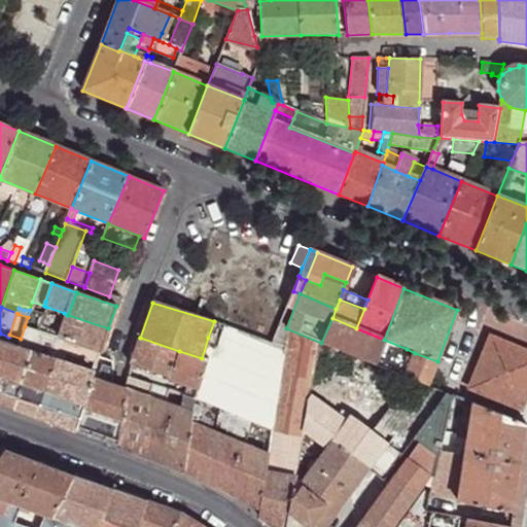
[(59,339),(62,340),(101,352),(108,328),(68,315),(67,315),(66,319),(59,339)]
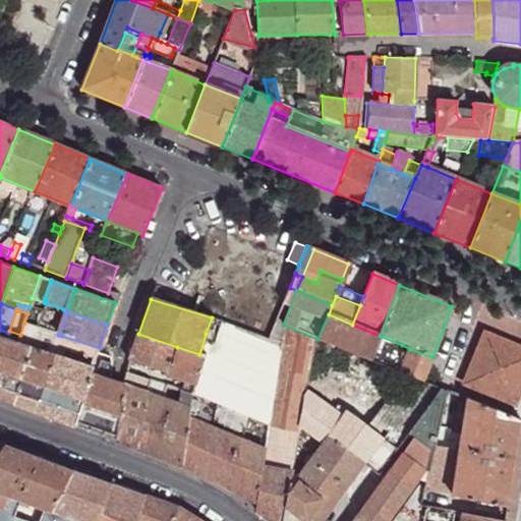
[(317,340),(370,360),(380,336),(352,325),(329,314),(317,339),(317,340)]
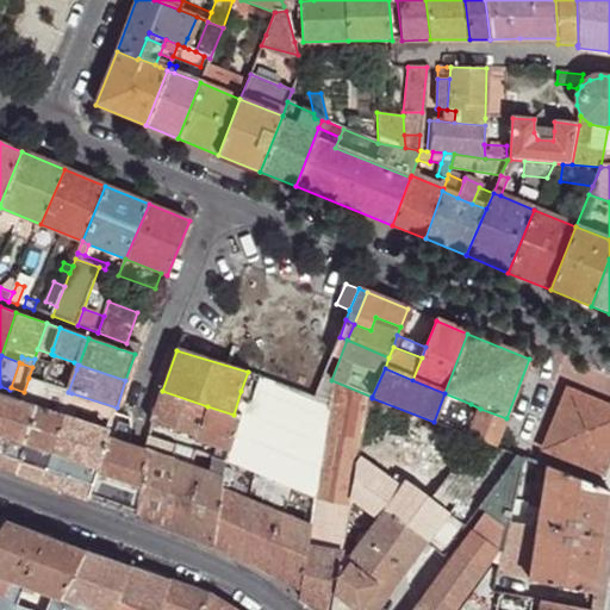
[(297,412),(299,392),(274,383),(248,372),(241,391),(297,412)]
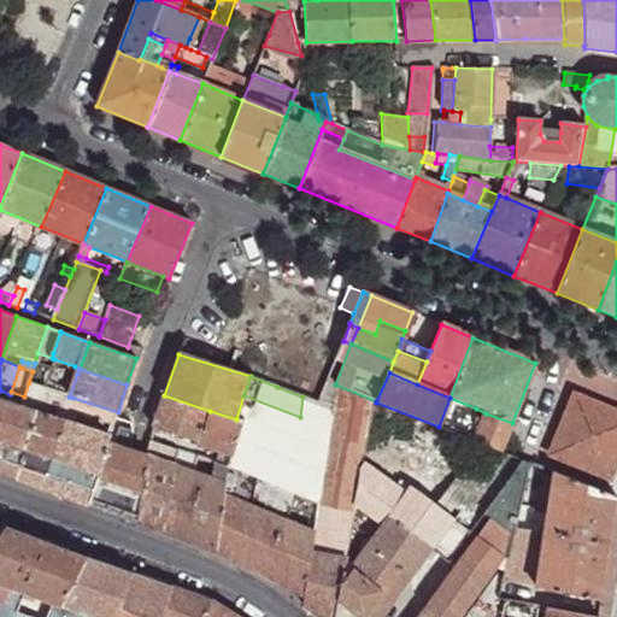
[(21,407),(28,410),(36,385),(29,382),(24,397),(21,407)]
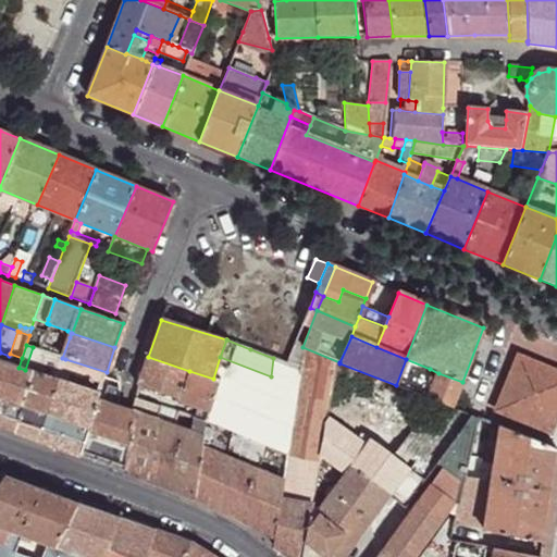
[(35,373),(58,381),(61,371),(65,359),(62,358),(40,351),(40,350),(33,347),(25,370),(35,373)]
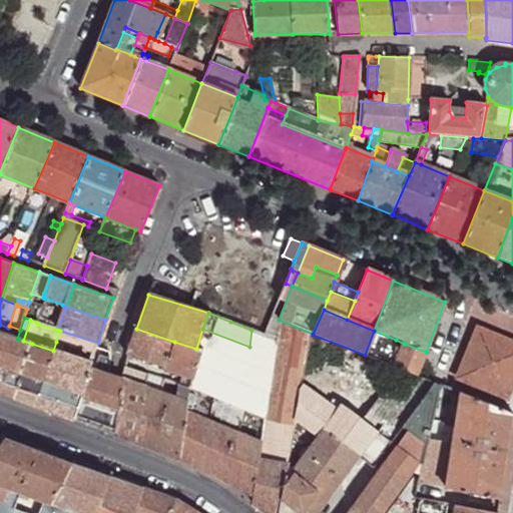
[(313,334),(279,320),(277,320),(275,338),(276,339),(267,399),(265,418),(295,425),(295,423),(303,387),(313,335),(313,334)]
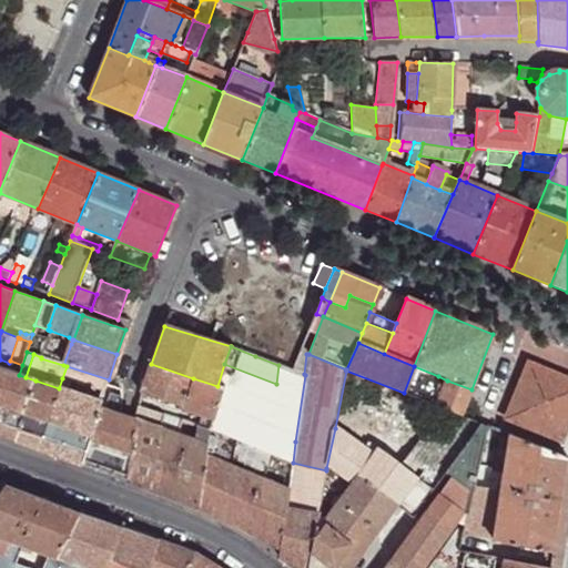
[(567,437),(567,375),(523,363),(506,421),(567,437)]
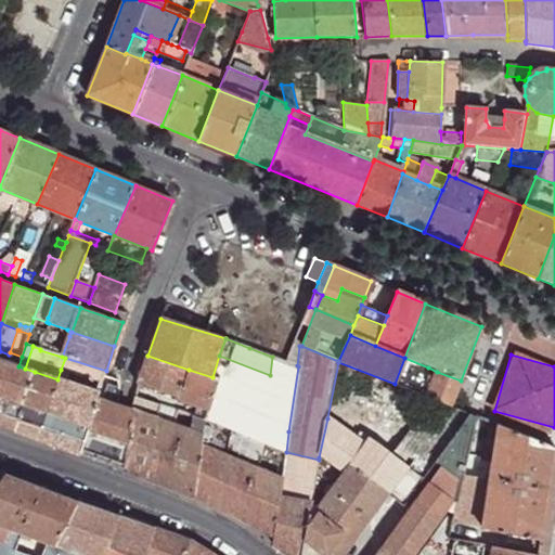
[(178,399),(189,370),(147,356),(138,385),(178,399)]
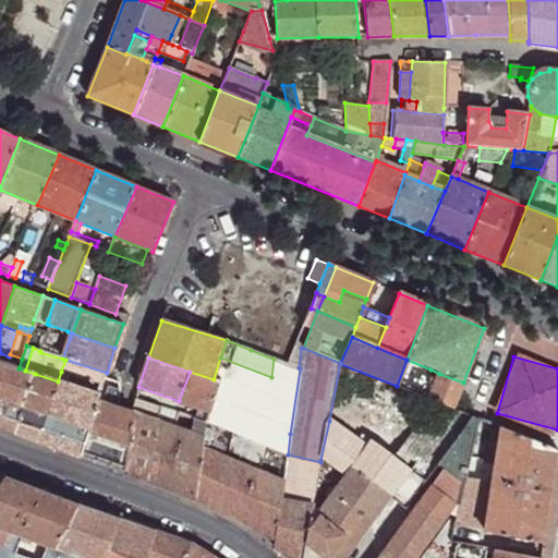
[(280,428),(290,434),(300,368),(299,367),(287,363),(274,359),(271,377),(265,422),(280,428)]
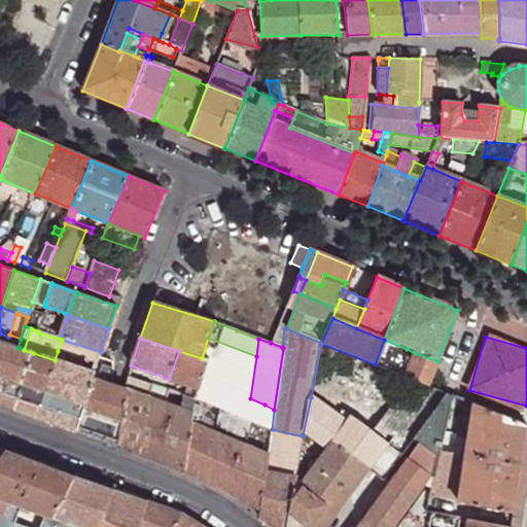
[(98,357),(100,357),(101,352),(62,340),(58,351),(64,353),(74,356),(96,363),(98,357)]
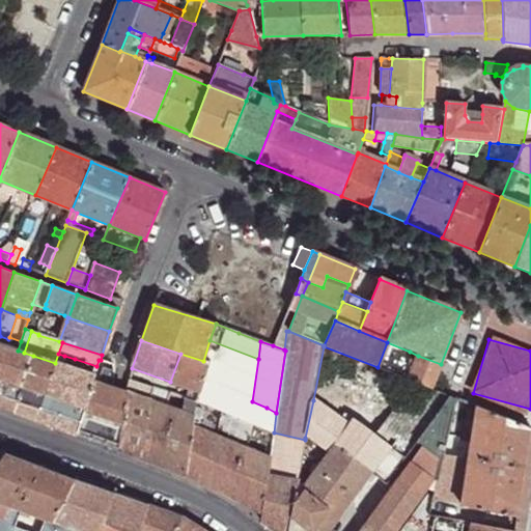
[(431,389),(441,364),(418,356),(414,366),(406,363),(410,352),(387,342),(378,367),(378,368),(430,391),(431,389)]
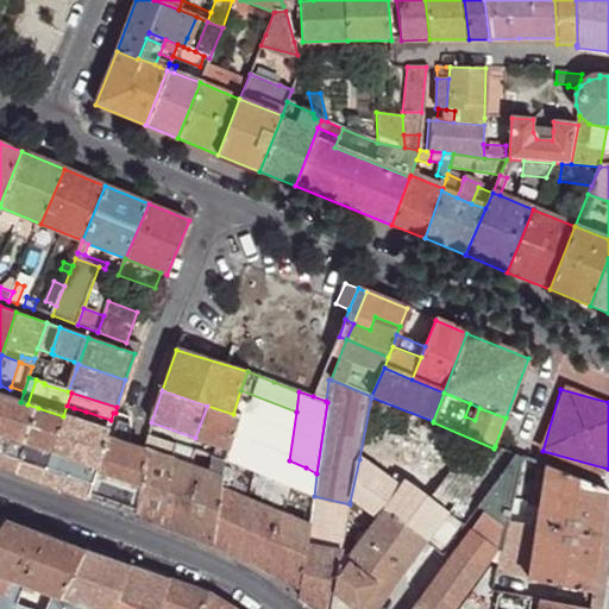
[(0,462),(20,402),(0,394),(0,462)]
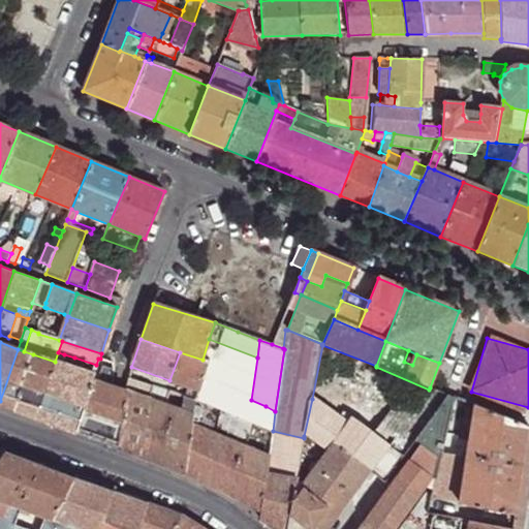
[(447,396),(430,387),(429,390),(376,367),(376,366),(322,345),(312,399),(353,416),(396,433),(414,441),(447,396)]
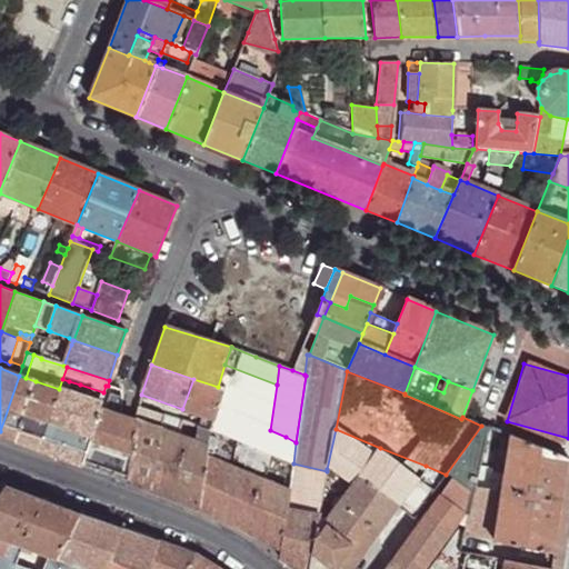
[(0,431),(0,437),(15,442),(36,381),(26,378),(19,376),(0,431)]
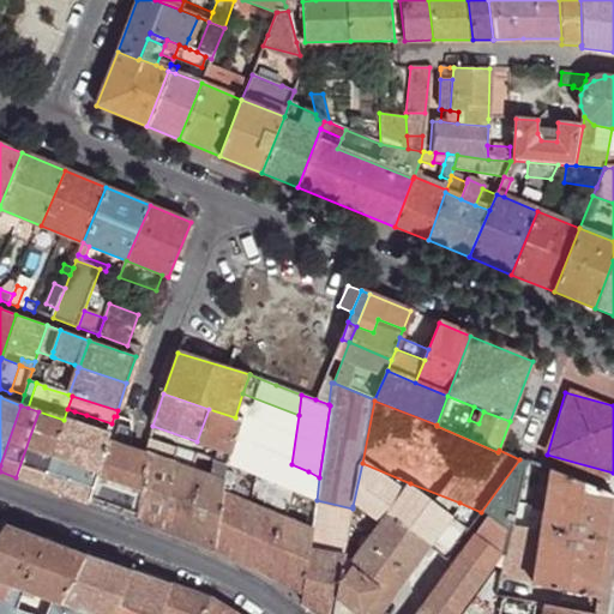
[(67,409),(64,420),(71,422),(74,411),(67,409)]
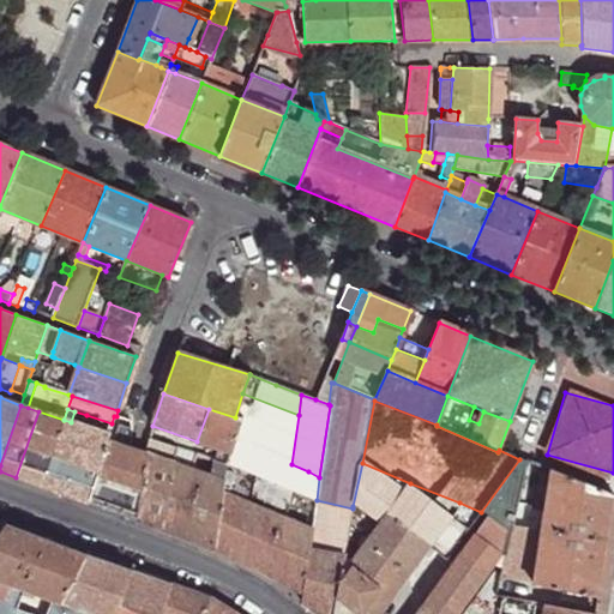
[(197,441),(230,453),(235,439),(241,420),(235,417),(209,409),(197,441)]
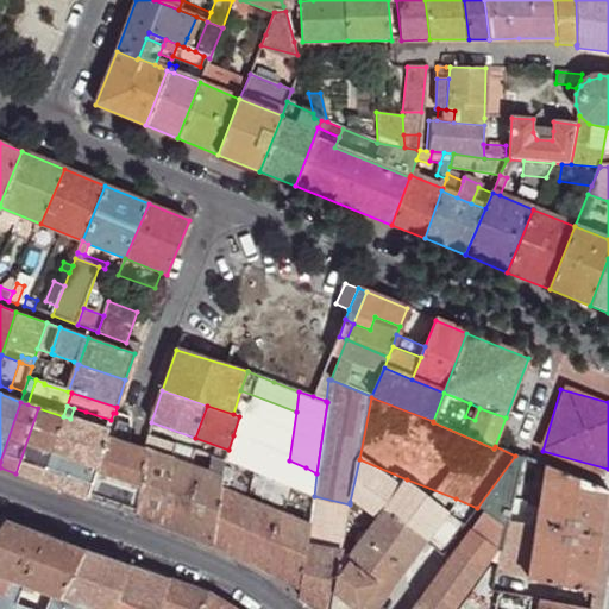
[(16,473),(41,482),(63,416),(38,408),(16,473)]
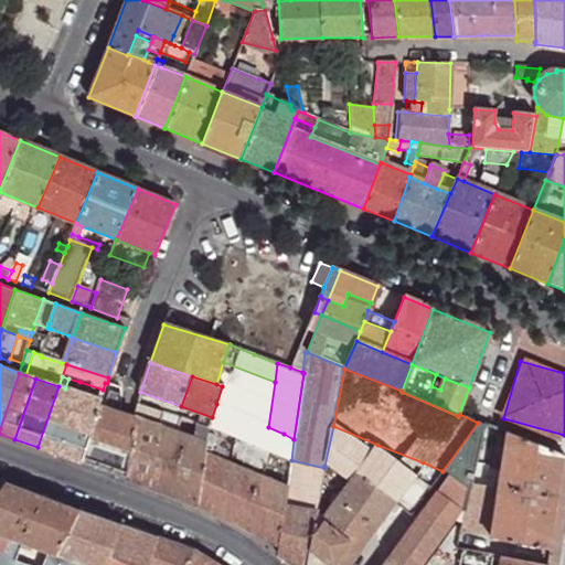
[(121,387),(107,383),(105,383),(103,390),(100,400),(98,406),(99,406),(120,414),(121,387)]
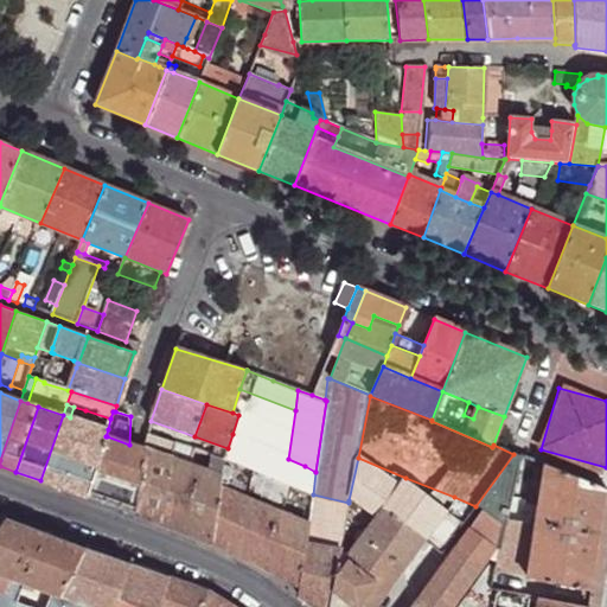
[(40,480),(87,496),(107,436),(106,436),(108,429),(91,425),(70,417),(63,415),(40,480)]
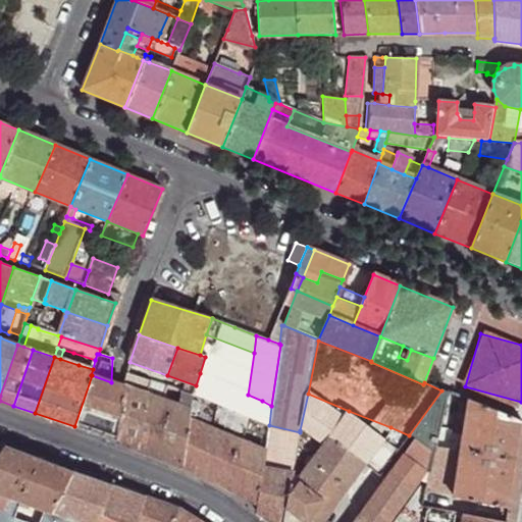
[(126,373),(123,386),(146,394),(150,380),(126,373)]
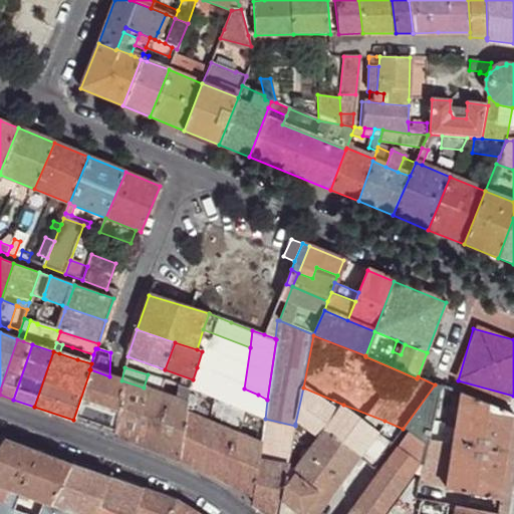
[(244,411),(250,413),(258,395),(244,389),(197,367),(193,379),(192,382),(190,388),(192,388),(203,393),(214,398),(239,408),(244,411)]
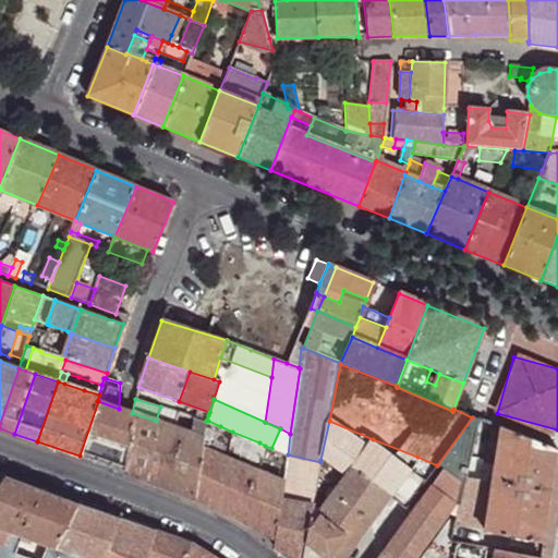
[(110,466),(119,409),(98,401),(80,456),(110,466)]
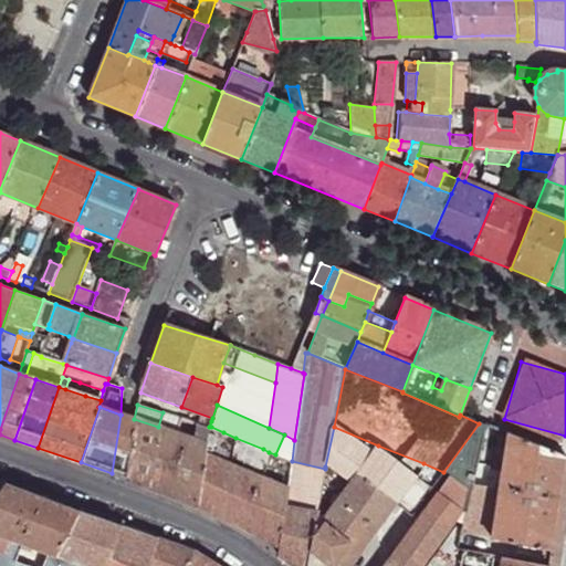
[(119,477),(125,479),(134,419),(127,418),(121,415),(112,473),(119,477)]
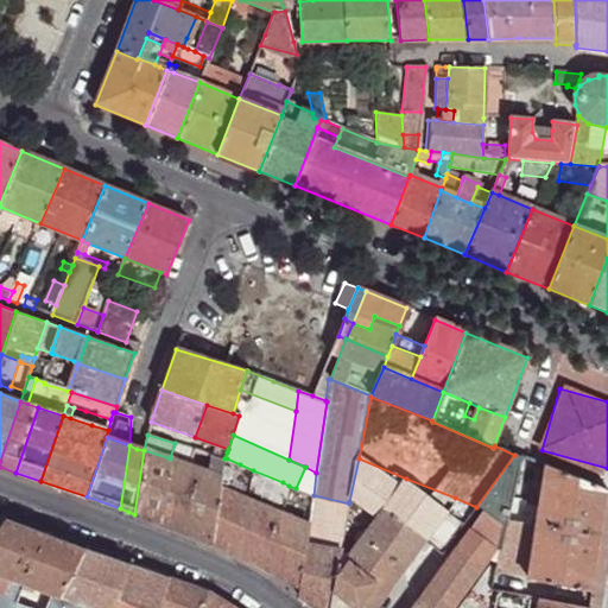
[(226,461),(227,458),(225,458),(227,453),(216,449),(214,456),(226,461)]
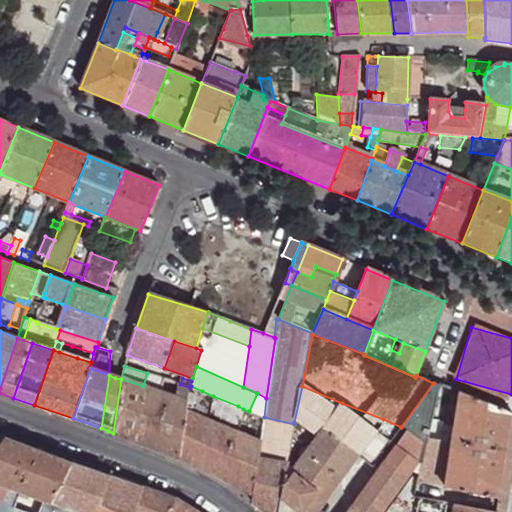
[(113,433),(155,449),(165,394),(160,393),(143,386),(121,379),(113,433)]
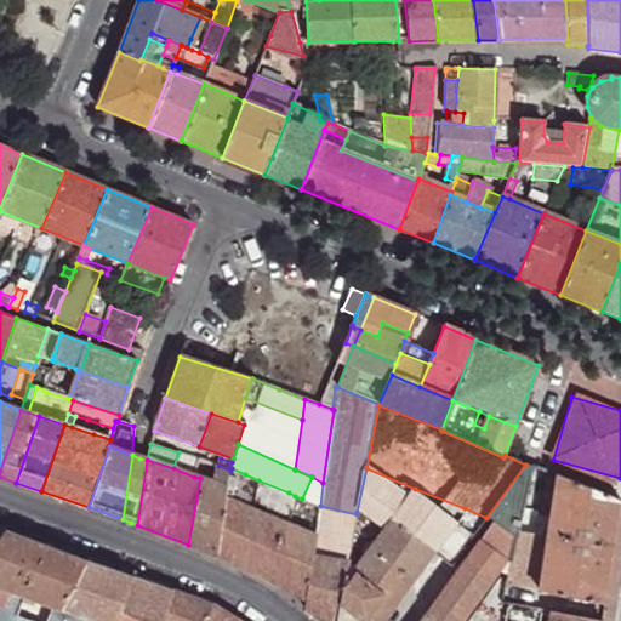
[(211,482),(227,486),(228,483),(231,471),(218,466),(216,465),(211,482)]
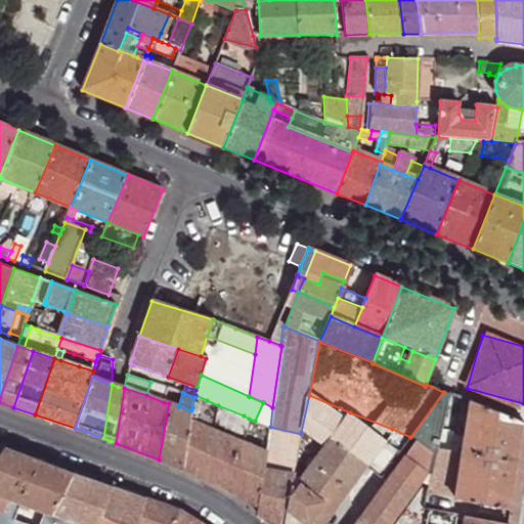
[(417,441),(449,395),(443,392),(410,437),(417,441)]
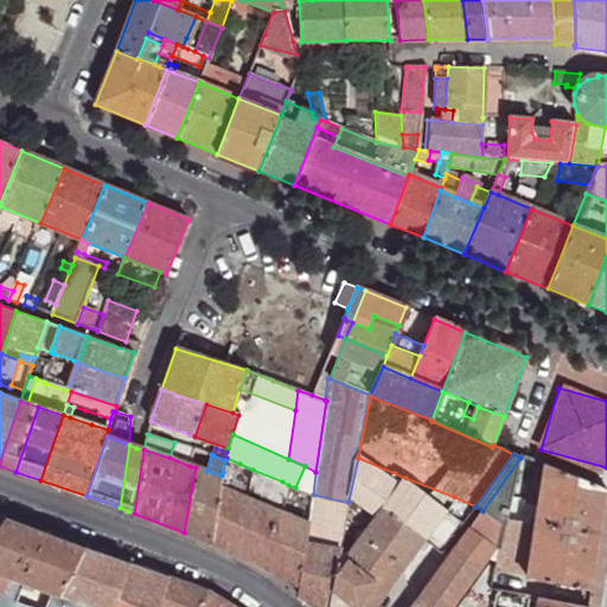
[(237,479),(240,464),(227,458),(225,460),(223,472),(237,479)]
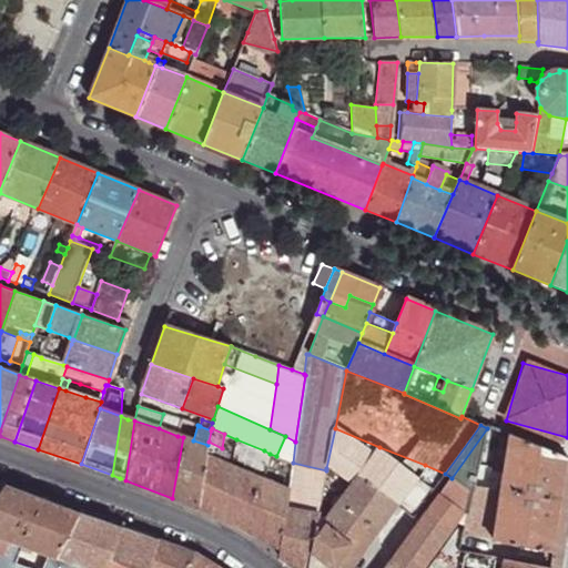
[(379,447),(335,428),(326,468),(343,479),(344,477),(352,468),(361,474),(379,447)]
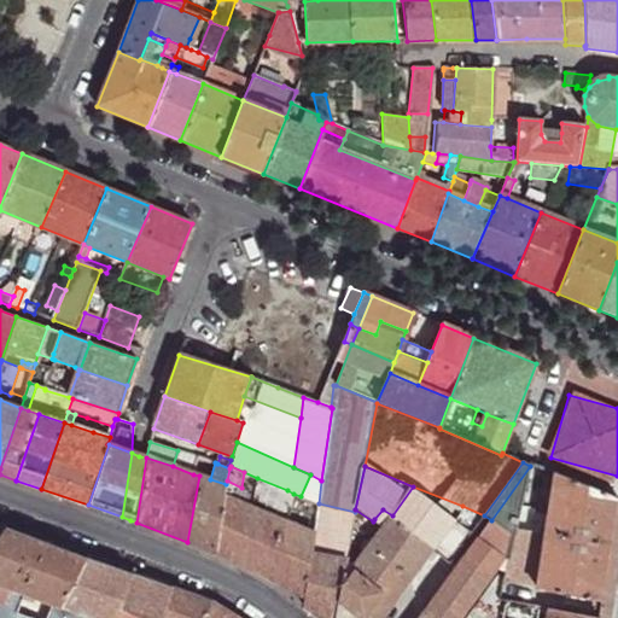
[(491,520),(513,536),(532,467),(530,466),(491,520)]
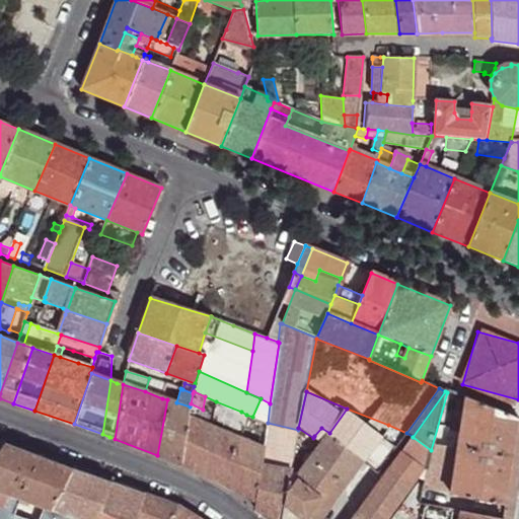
[(214,414),(216,401),(205,396),(203,410),(214,414)]
